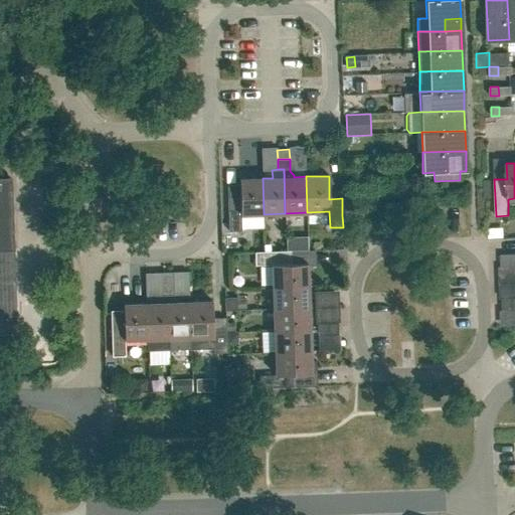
[(16,280),(16,279),(14,279),(13,250),(15,250),(15,249),(13,249),(12,240),(12,231),(14,231),(14,230),(12,230),(12,212),(14,212),(14,211),(12,211),(11,193),(13,193),(13,191),(11,191),(11,178),(0,178),(0,322),(16,322),(14,288),(11,288),(10,280),(16,280)]
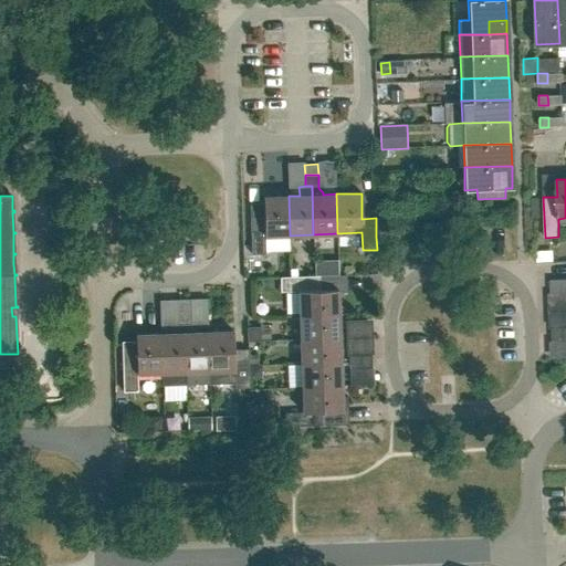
[(263,197),(263,203),(250,205),(251,254),(265,253),(264,236),(290,236),(289,196),(263,197)]
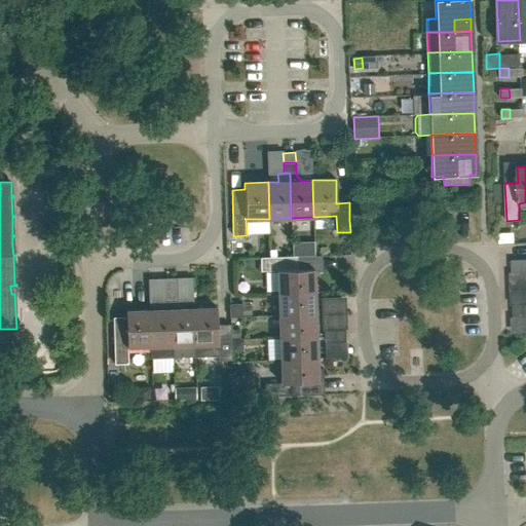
[(302,242),(293,242),(293,256),(302,256),(302,242)]
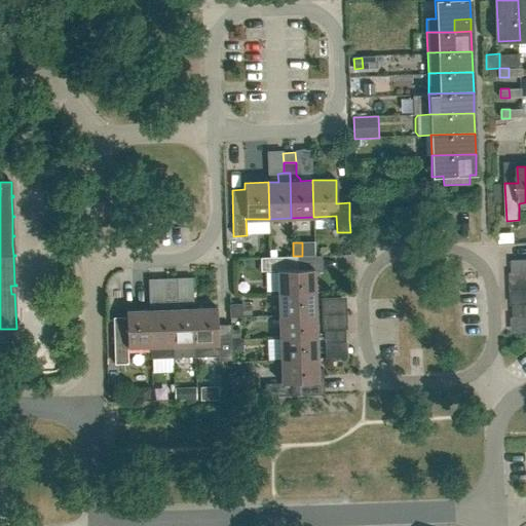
[(309,256),(260,258),(261,271),(277,270),(278,293),(314,292),(313,268),(309,269),(309,256)]
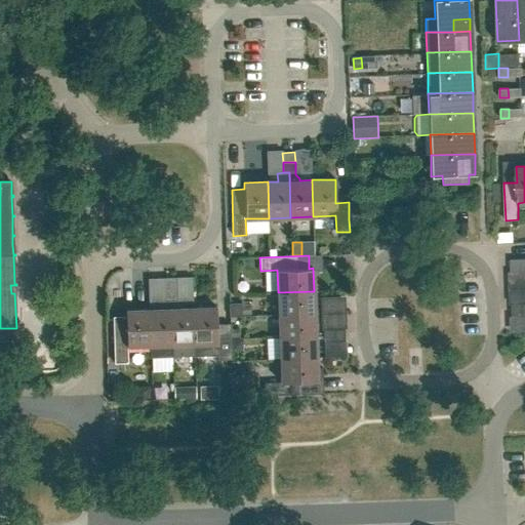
[(511,259),(511,266),(511,272),(521,271),(521,259),(511,259)]
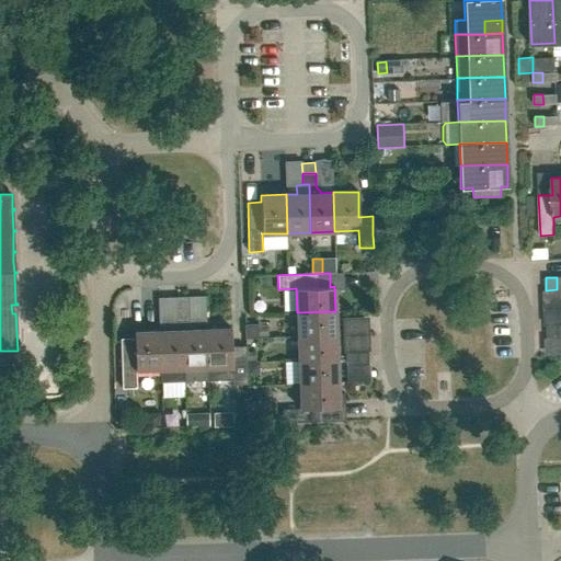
[(149,289),(149,296),(196,295),(196,287),(149,289)]
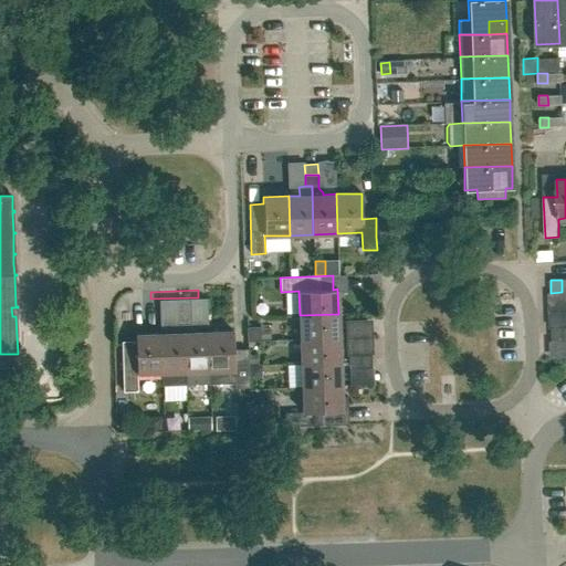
[(190,301),(177,302),(177,313),(190,312),(190,301)]
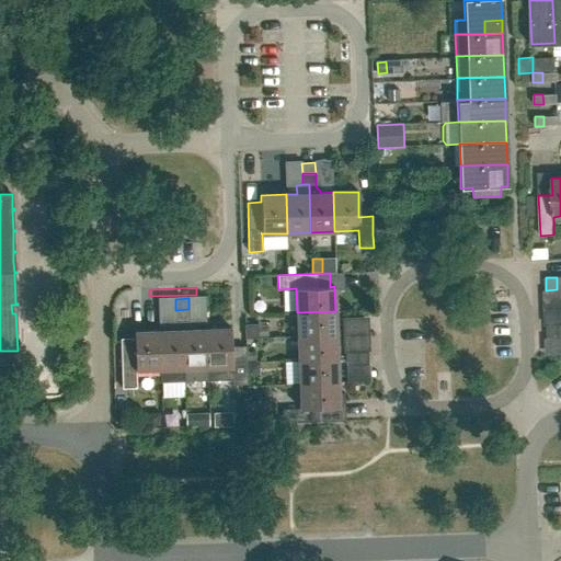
[(208,378),(207,367),(206,329),(195,329),(195,323),(192,320),(189,320),(189,309),(175,310),(175,321),(182,321),(184,379),(208,378)]
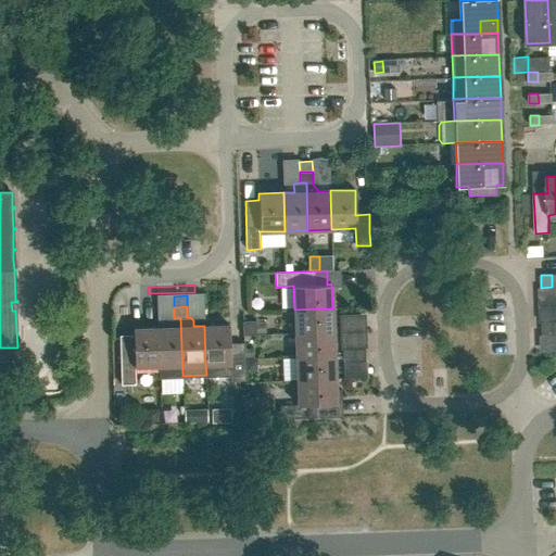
[(357,338),(356,306),(333,307),(335,338),(357,338)]
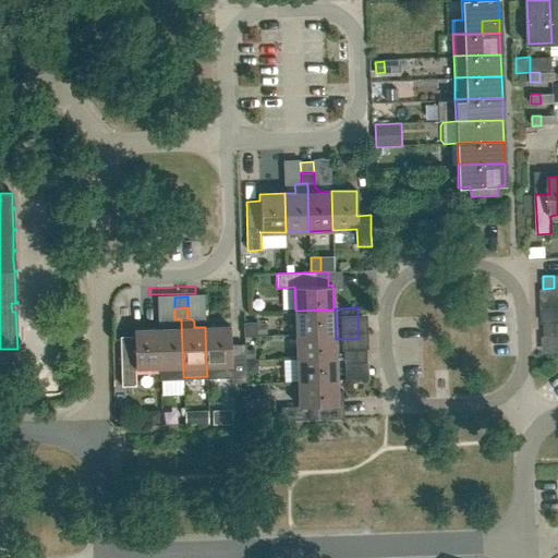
[(295,311),(295,335),(335,334),(334,310),(295,311)]
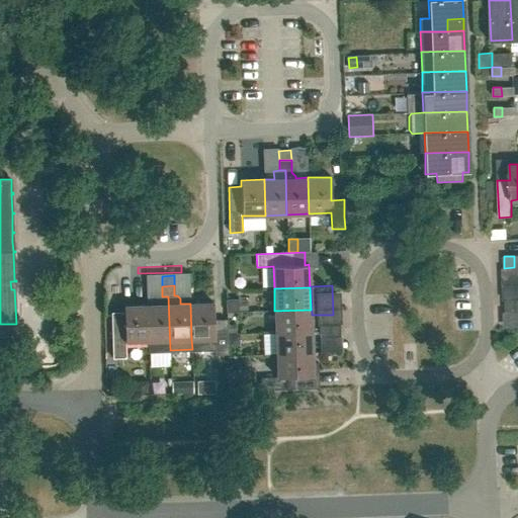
[(147,305),(148,341),(149,351),(170,350),(168,296),(162,296),(159,297),(157,301),(157,305),(147,305)]
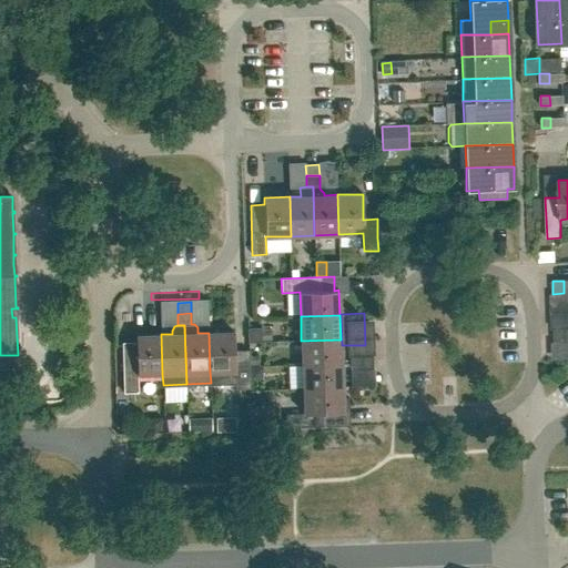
[(261,327),(247,328),(247,343),(261,342),(261,327)]
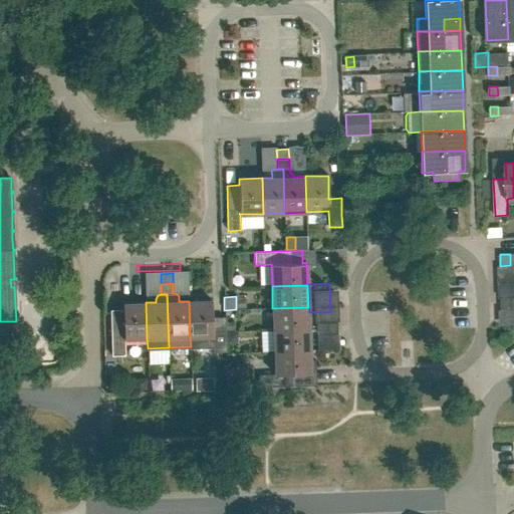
[(501,297),(501,303),(502,309),(512,309),(511,297),(501,297)]
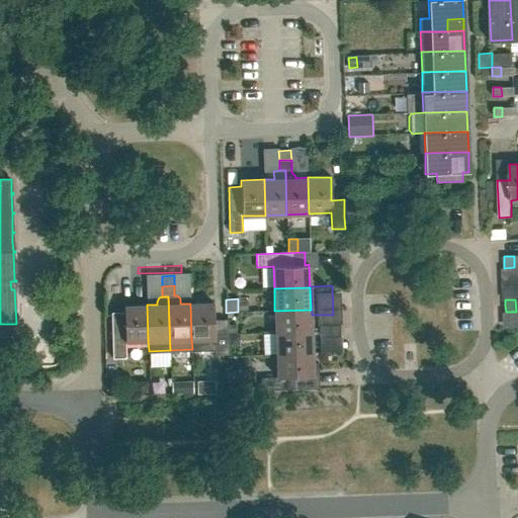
[(213,320),(213,303),(190,304),(191,339),(192,349),(214,348),(214,354),(228,354),(227,320),(213,320)]
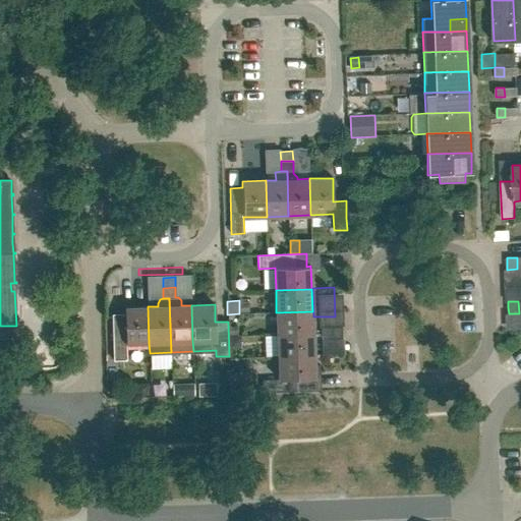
[(112,314),(112,326),(114,360),(126,360),(126,344),(149,343),(148,306),(124,307),(124,314),(112,314)]
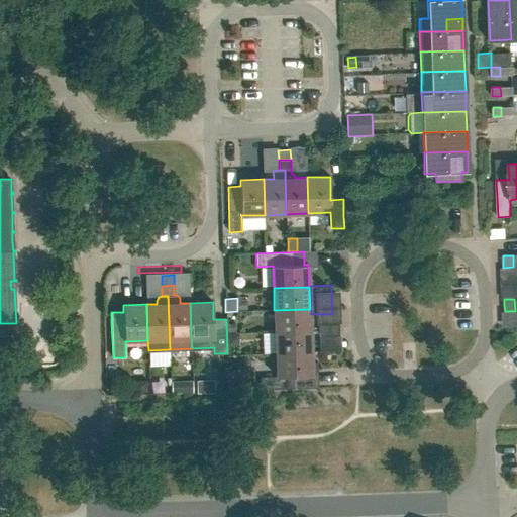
[(310,309),(274,310),(275,331),(311,330),(310,309)]
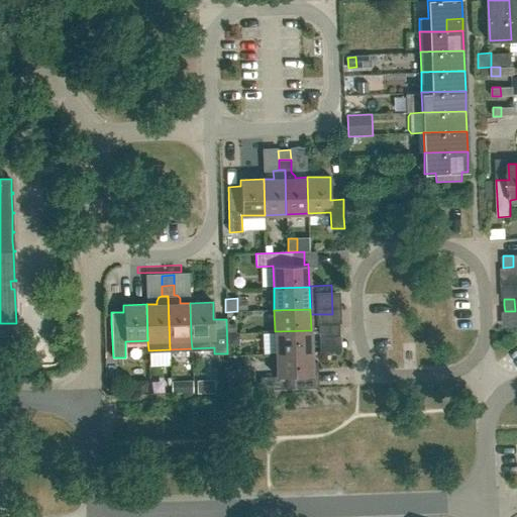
[(319,324),(319,330),(319,336),(329,335),(329,323),(319,324)]
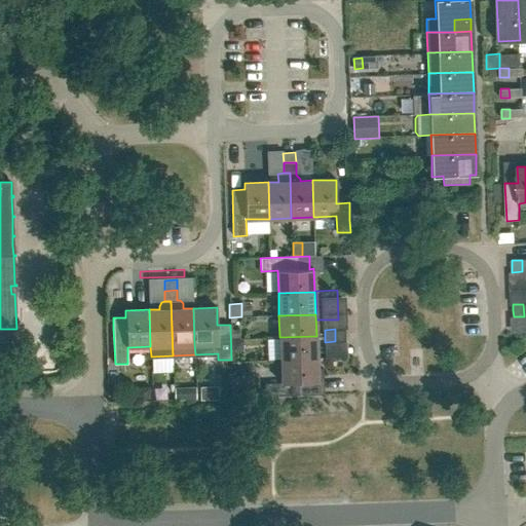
[(345,329),(335,329),(335,341),(345,341),(345,329)]
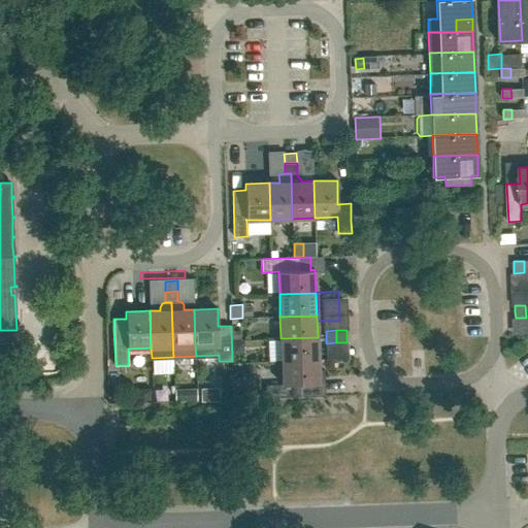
[(318,337),(281,338),(282,361),(319,360),(318,337)]
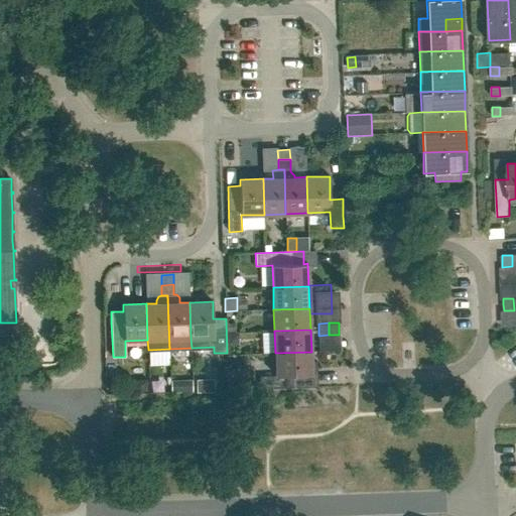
[(275,353),(276,376),(260,376),(260,389),(312,387),(311,352),(275,353)]
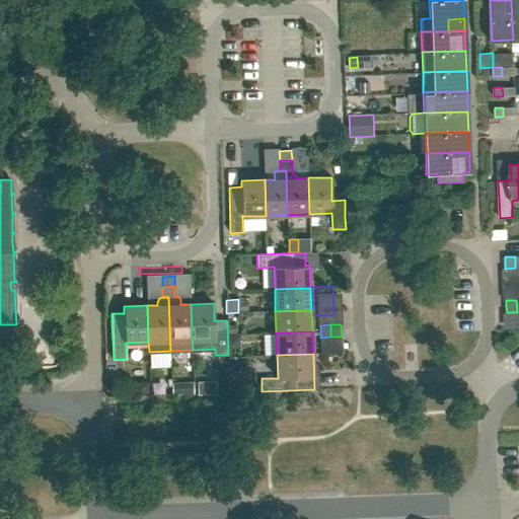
[(193,382),(171,382),(172,394),(172,395),(176,395),(181,395),(194,394),(194,393),(193,382)]
